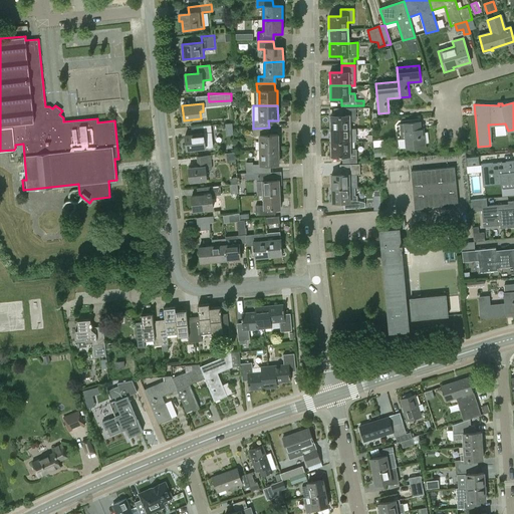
[(330,129),(350,129),(349,121),(355,120),(355,108),(341,108),(341,115),(330,115),(330,129)]
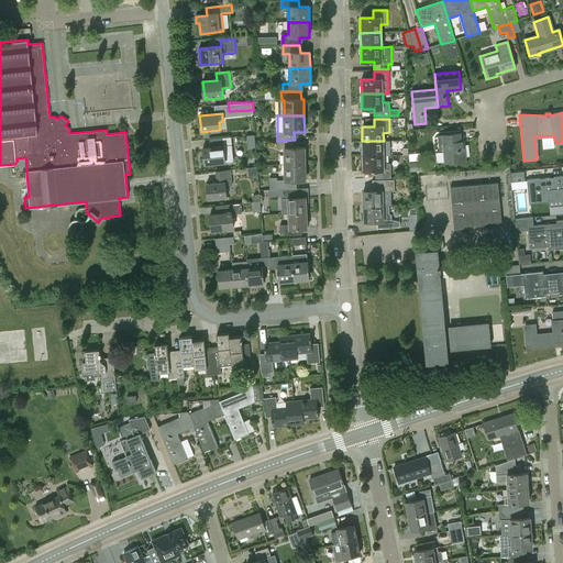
[(443,136),(445,162),(465,161),(463,141),(460,142),(460,134),(443,136)]
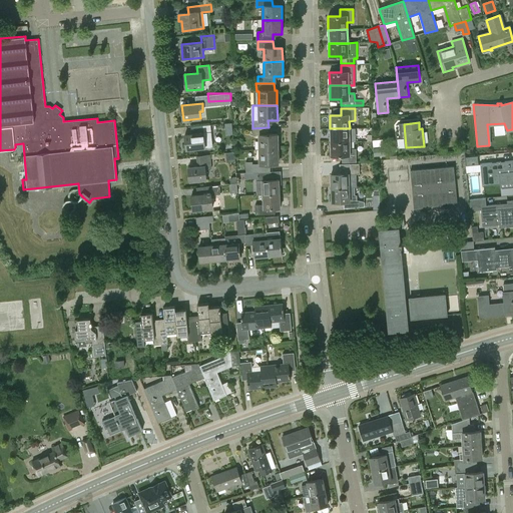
[(212,146),(210,125),(191,127),(192,134),(184,135),(186,149),(212,146)]
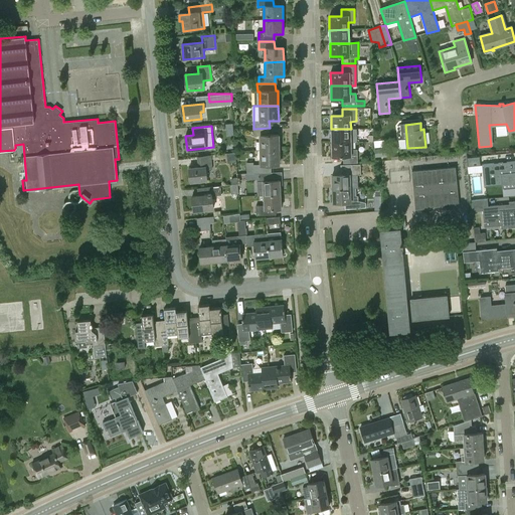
[(261,136),(261,150),(279,150),(279,135),(270,135),(270,128),(253,129),(253,136),(261,136)]
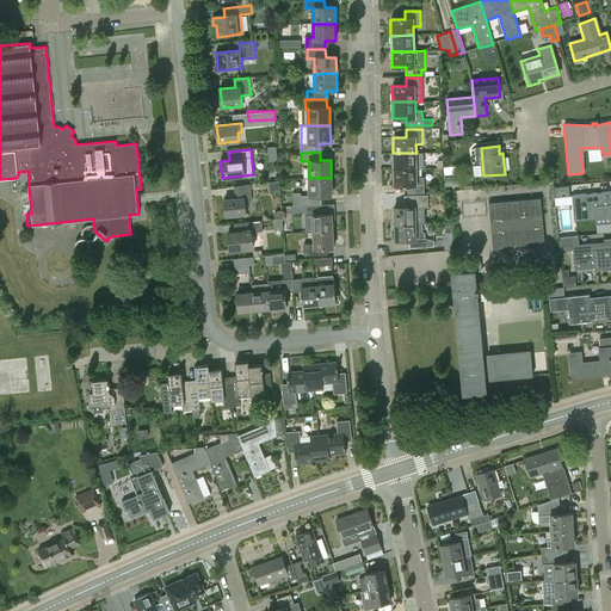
[(393,153),(394,168),(415,168),(417,168),(424,168),(424,153),(417,153),(393,153)]
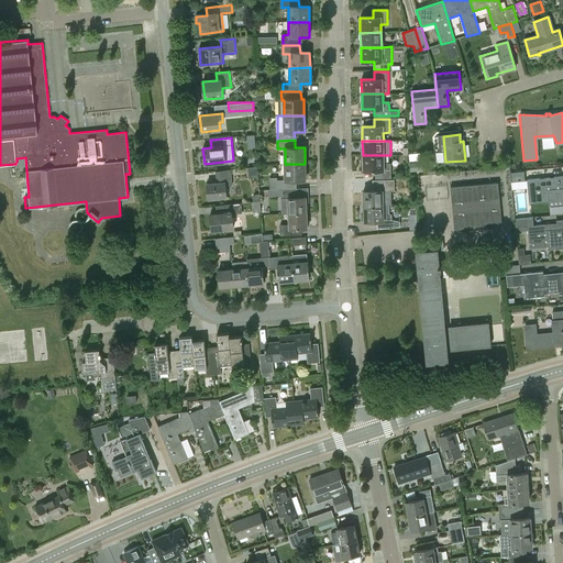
[(384,155),(383,155),(363,155),(363,170),(375,169),(375,177),(390,177),(390,163),(384,163),(384,155)]
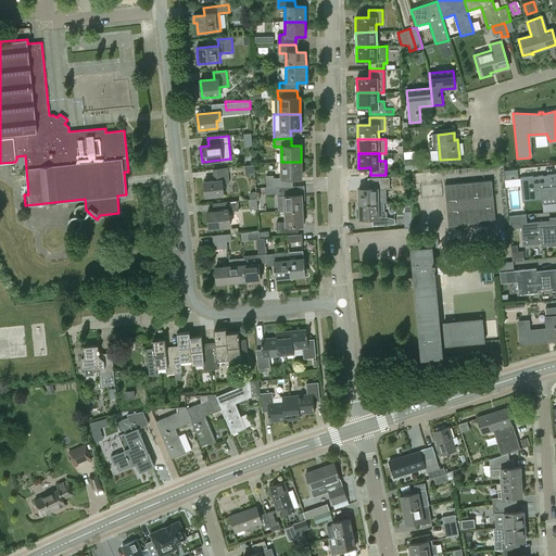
[(405,168),(418,167),(418,160),(404,161),(405,168)]
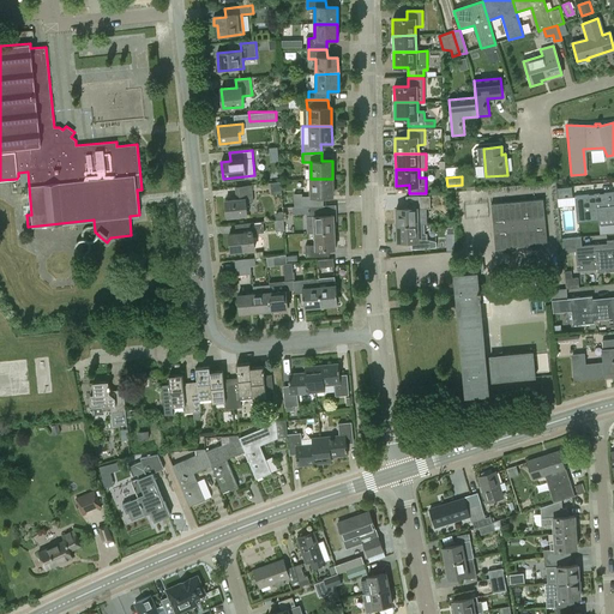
[(294,206),(302,206),(324,205),(324,197),(333,197),(332,179),(311,179),(312,197),(302,197),(302,193),(294,193),(294,206)]
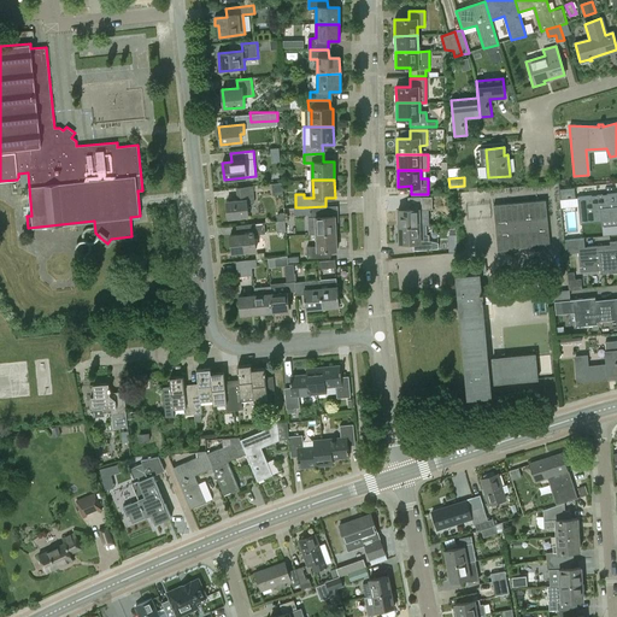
[(283,193),(282,182),(271,183),(272,194),(283,193)]
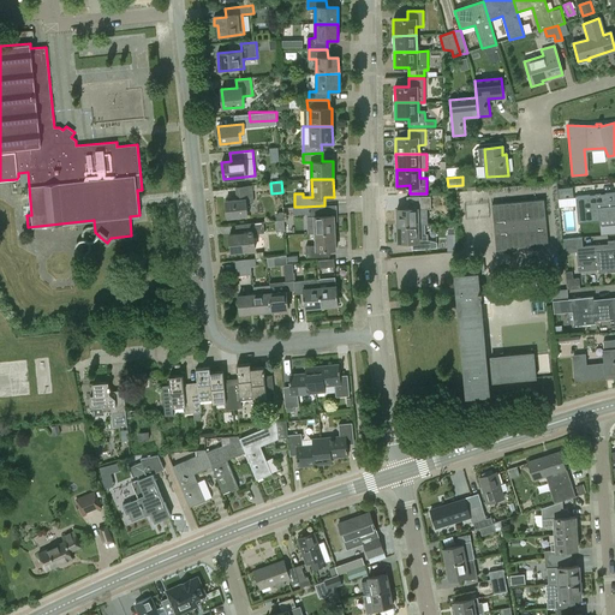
[(236,187),(237,199),(226,201),(227,218),(248,215),(246,203),(254,202),(251,185),(236,187)]
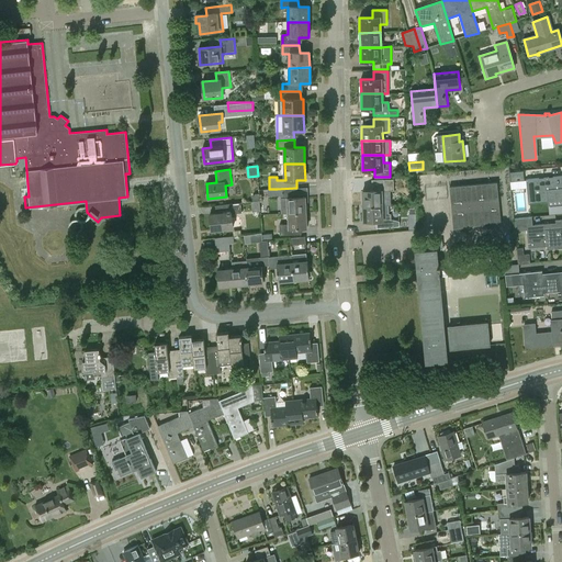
[(525,180),(524,171),(510,172),(512,181),(525,180)]
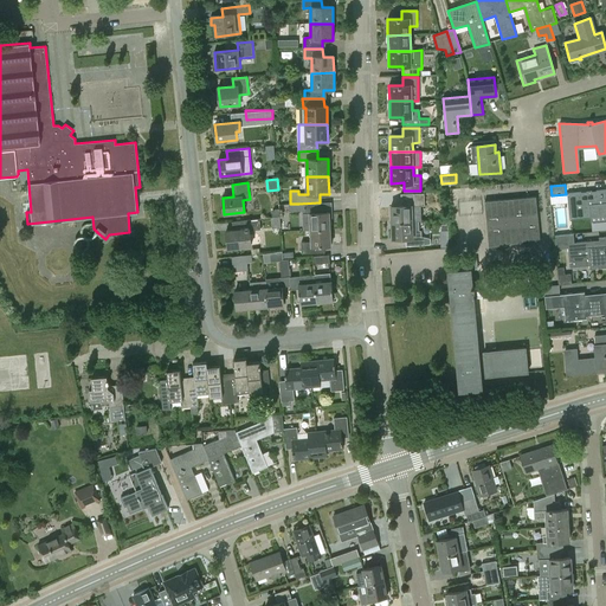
[(605,189),(566,194),(568,220),(590,218),(590,223),(605,220),(605,189)]
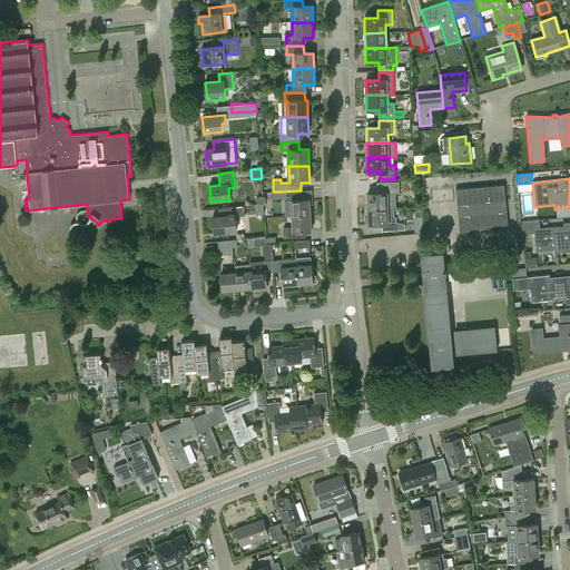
[(369,208),(387,208),(386,194),(400,193),(399,182),(376,183),(377,193),(367,193),(369,208)]
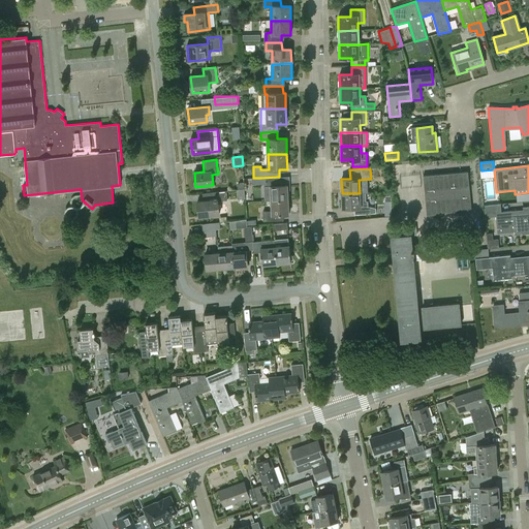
[(427,216),(471,211),(468,170),(424,175),(427,216)]
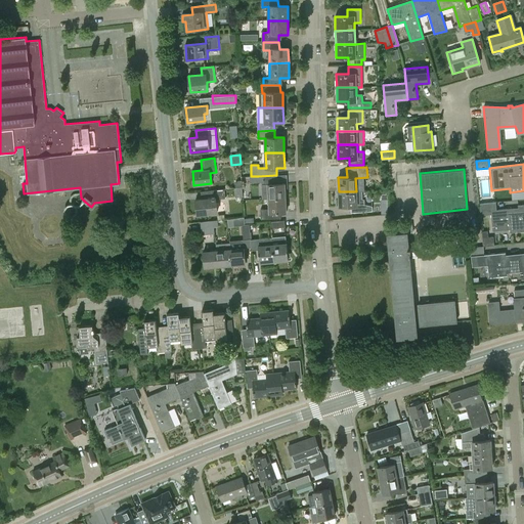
[(262,199),(268,199),(286,198),(285,188),(288,188),(287,175),(276,175),(258,176),(258,182),(262,182),(262,199)]
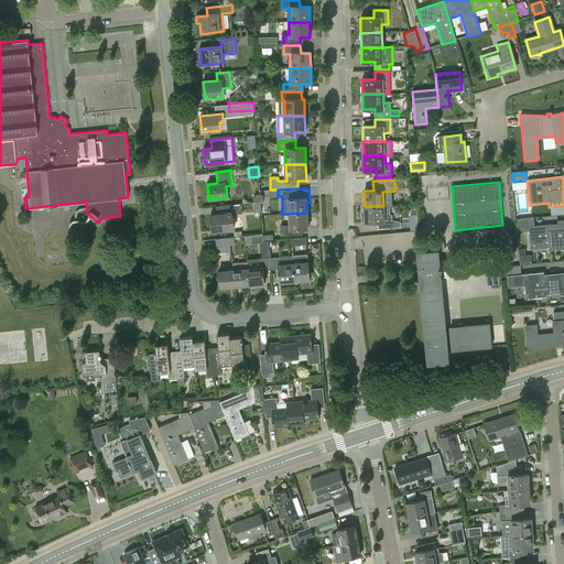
[(216,207),(217,214),(210,215),(212,231),(234,229),(232,215),(242,214),(241,204),(228,205),(216,207)]
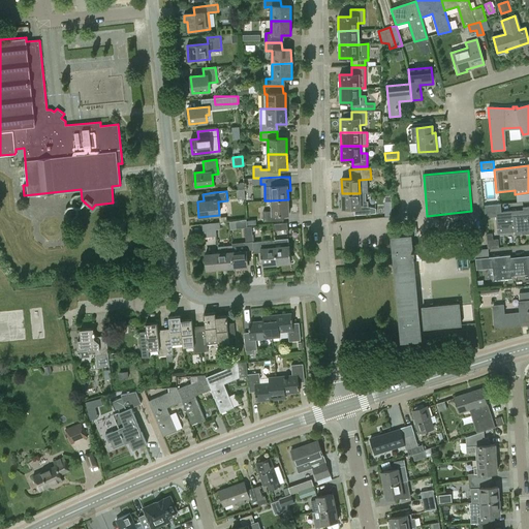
[(366,192),(360,193),(342,193),(343,208),(354,208),(354,214),(366,214),(376,213),(376,207),(370,206),(369,206),(368,200),(366,200),(366,192)]
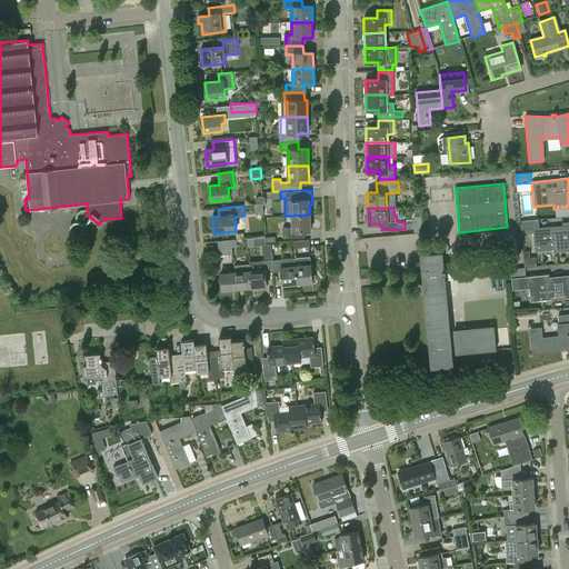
[(311,230),(310,215),(291,216),(292,227),(282,227),(283,238),(305,237),(305,230),(311,230)]
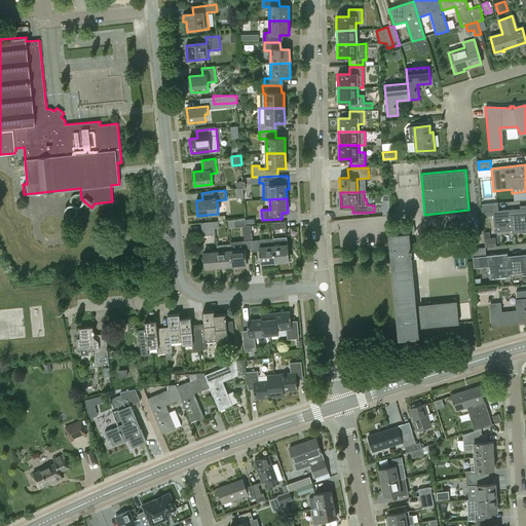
[(483,216),(492,215),(494,232),(511,231),(512,234),(525,232),(525,205),(524,205),(524,209),(499,212),(498,202),(482,204),(483,216)]
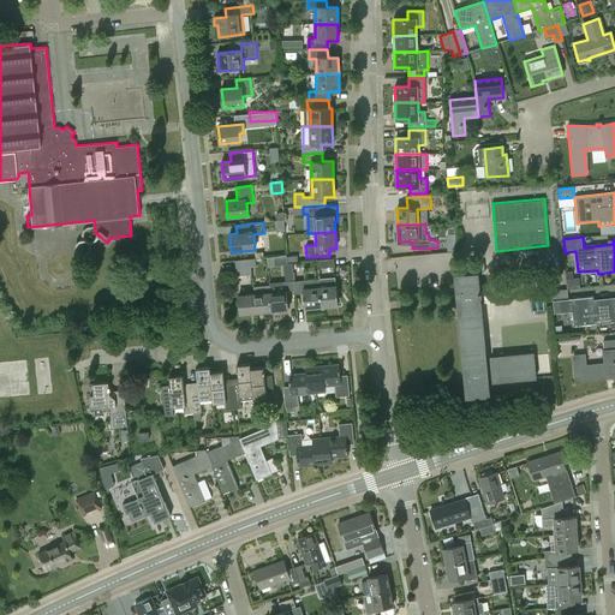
[(236,269),(251,267),(256,267),(256,258),(236,261),(236,269)]
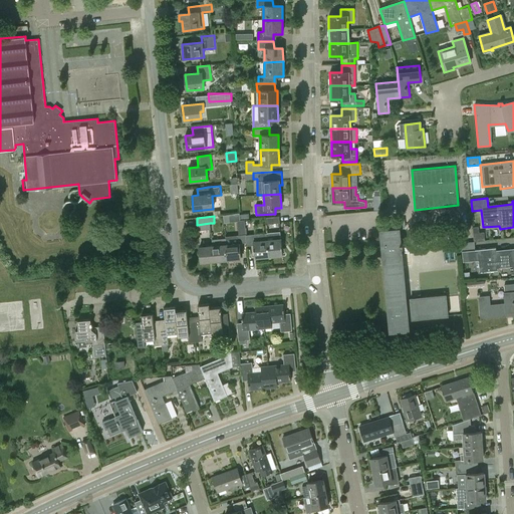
[(239,235),(245,235),(252,234),(251,219),(237,220),(239,235)]
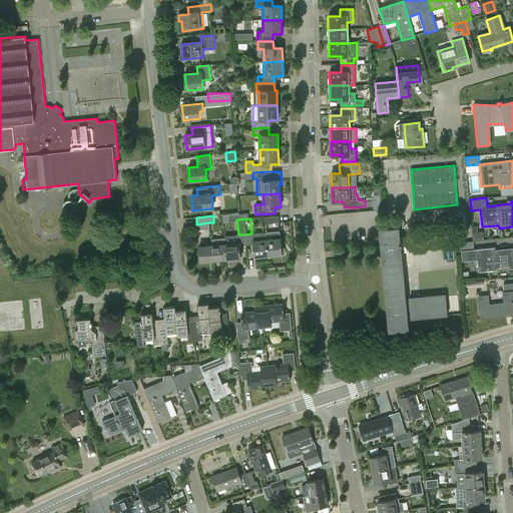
[(447,315),(445,295),(409,299),(409,301),(405,301),(398,224),(379,226),(389,331),(408,329),(407,316),(411,316),(411,319),(447,315)]
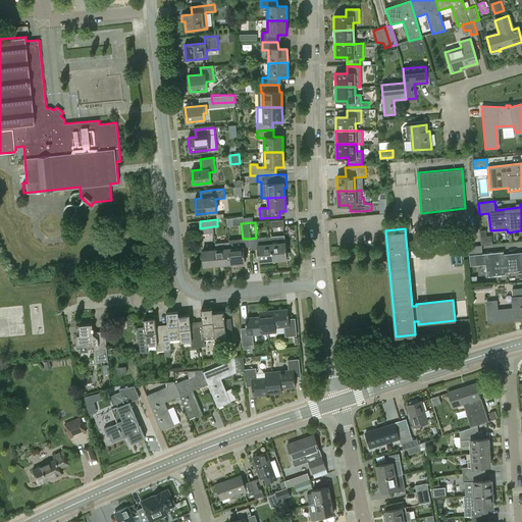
[(273,259),(288,258),(285,243),(284,235),(283,235),(271,237),(273,259)]
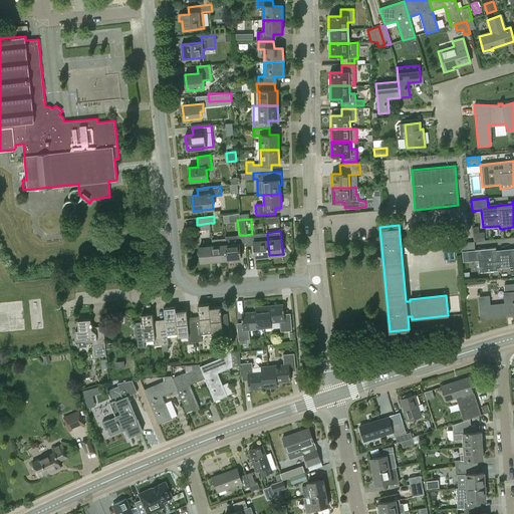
[(255,257),(269,255),(267,233),(266,232),(253,233),(255,257)]
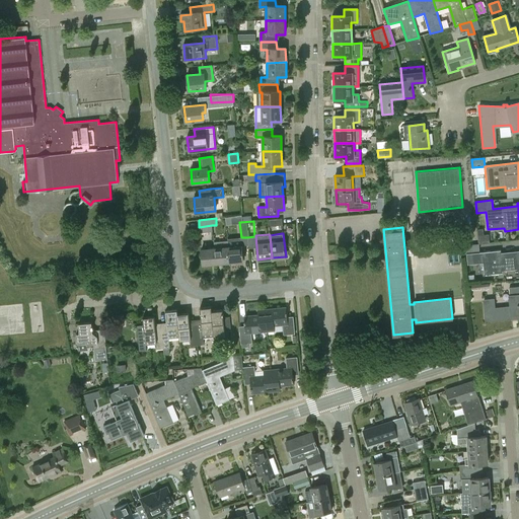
[(227,237),(227,239),(229,263),(243,262),(241,240),(237,237),(227,237)]
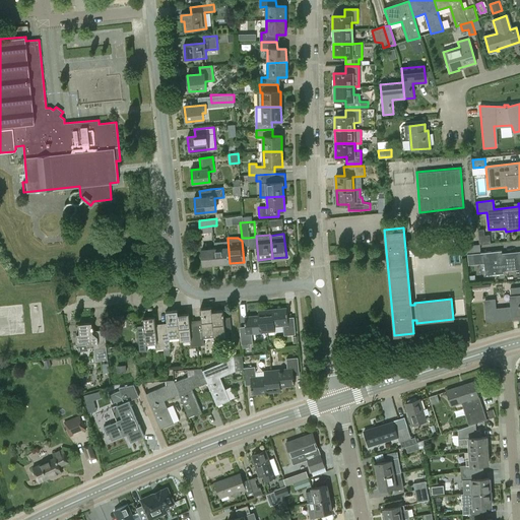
[(214,242),(215,249),(216,261),(217,264),(230,263),(228,240),(214,242)]
